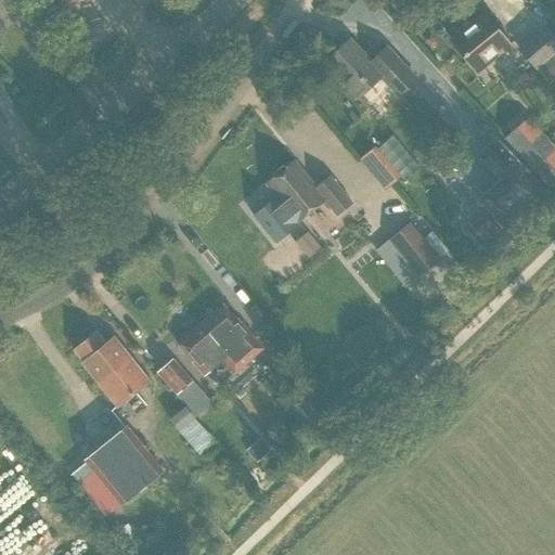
[(508,46),(482,14),(451,39),(477,72),(488,62),(508,46)]
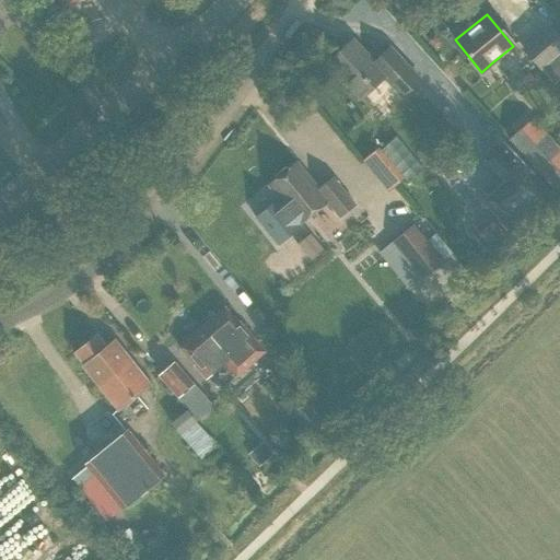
[(559,51),(559,37),(550,26),(525,47),(525,50),(540,69),(559,51)]
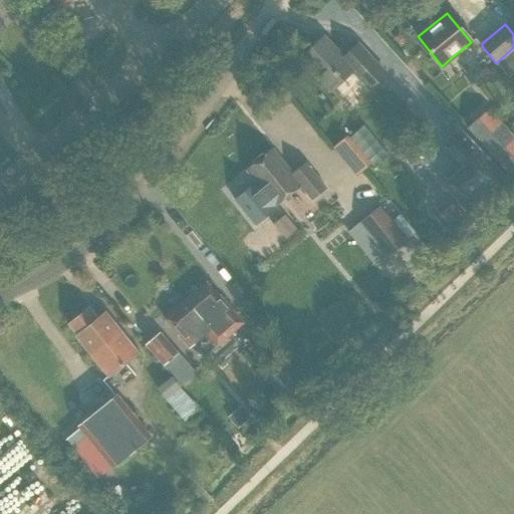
[(341,56),(338,52),(323,36),(300,58),(331,91),(351,72),(368,90),(388,73),(357,40),(341,56)]
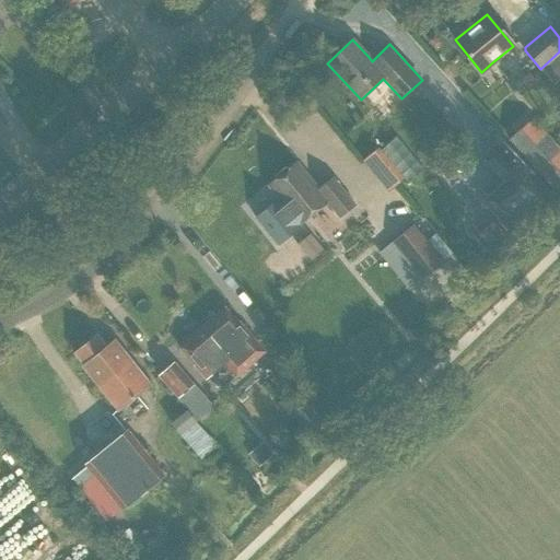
[(553,188),(559,183),(559,148),(532,118),(509,140),(553,188)]
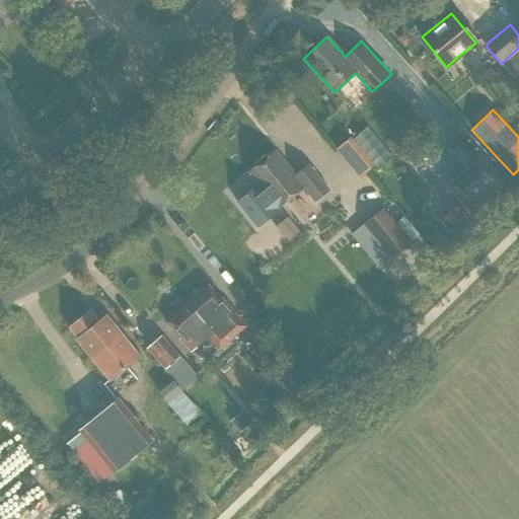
[(344,141),(368,168),(381,156),(357,129),(344,141)]
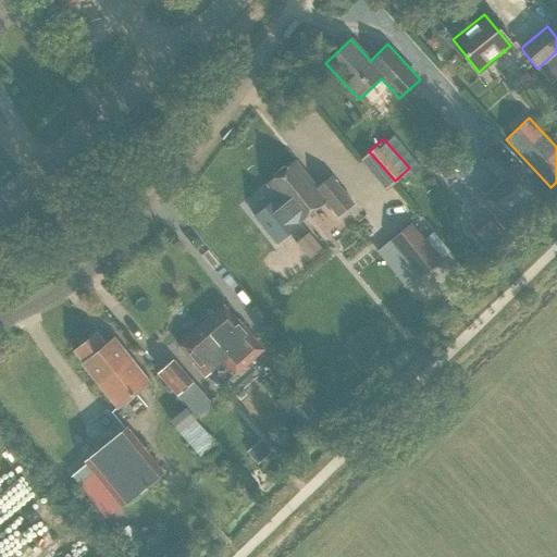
[(478,199),(511,234),(552,197),(534,177),(502,143),(483,160),(500,178),(478,199)]
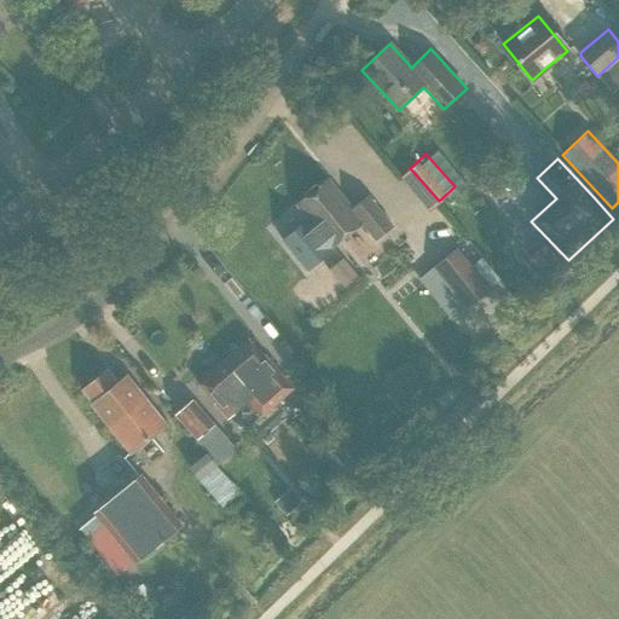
[(393,226),(368,195),(351,209),(328,180),(298,204),(308,218),(282,239),(308,271),(334,249),(333,248),(362,225),(375,241),(393,226)]
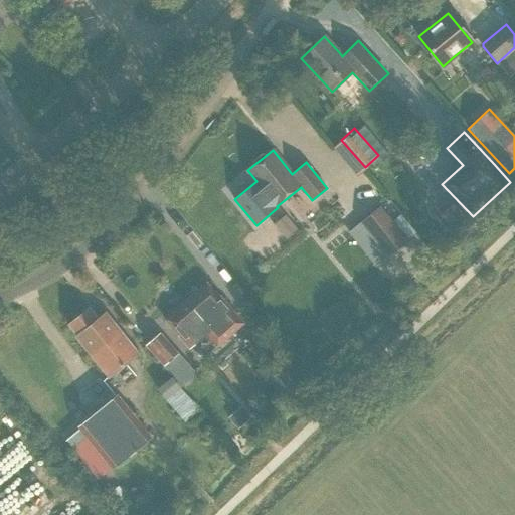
[(287,201),(275,214),(294,232),(306,219),(287,201)]
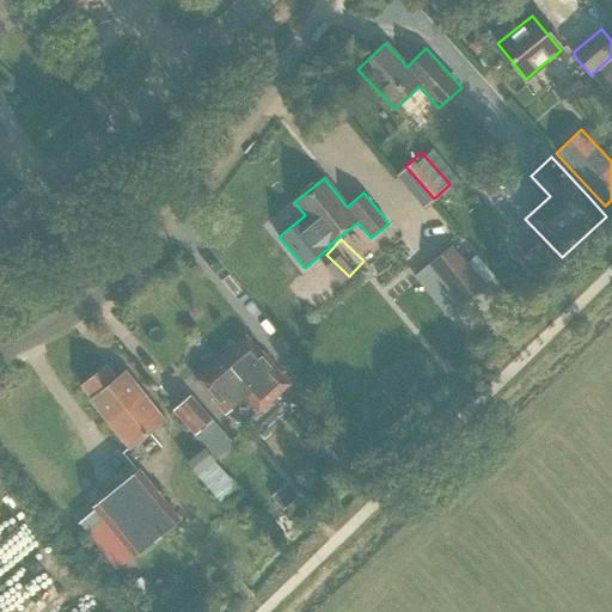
[(461,304),(484,285),(452,245),(429,264),(461,304)]
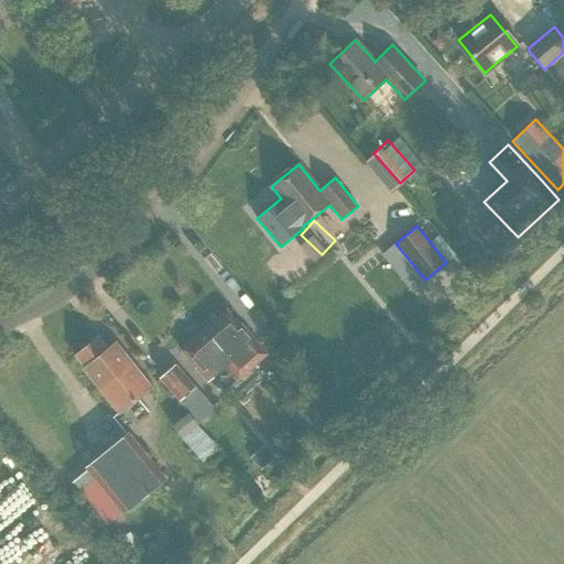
[(232,359),(232,358),(245,372),(270,350),(261,339),(257,344),(226,308),(205,327),(232,359)]
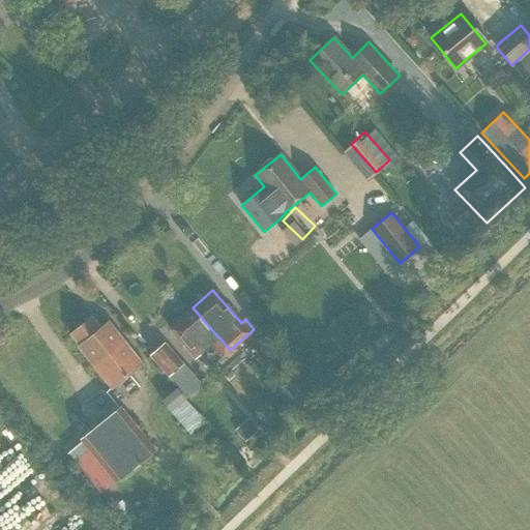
[(209,366),(230,350),(218,337),(193,307),(169,328),(196,358),(199,355),(209,366)]
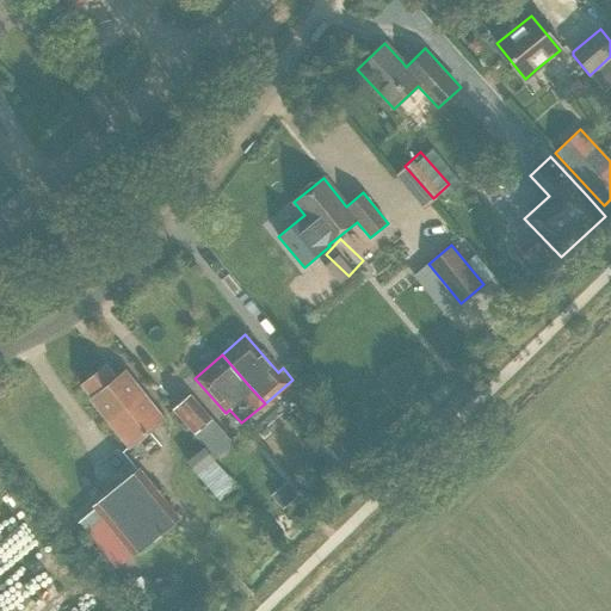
[(84,384),(133,445),(168,415),(129,368),(115,380),(105,368),(84,384)]
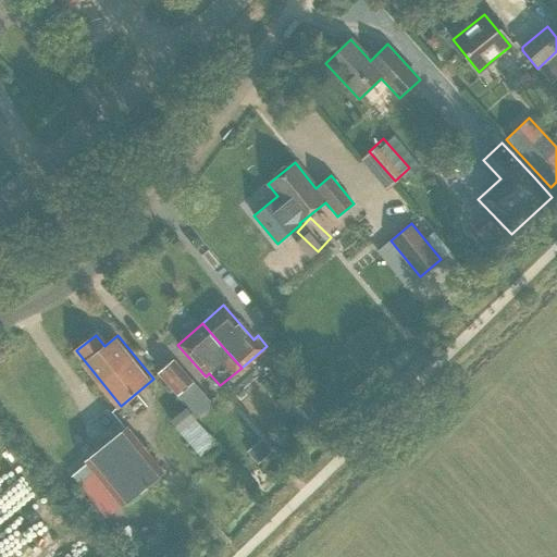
[(178,392),(193,379),(173,358),(159,371),(178,392)]
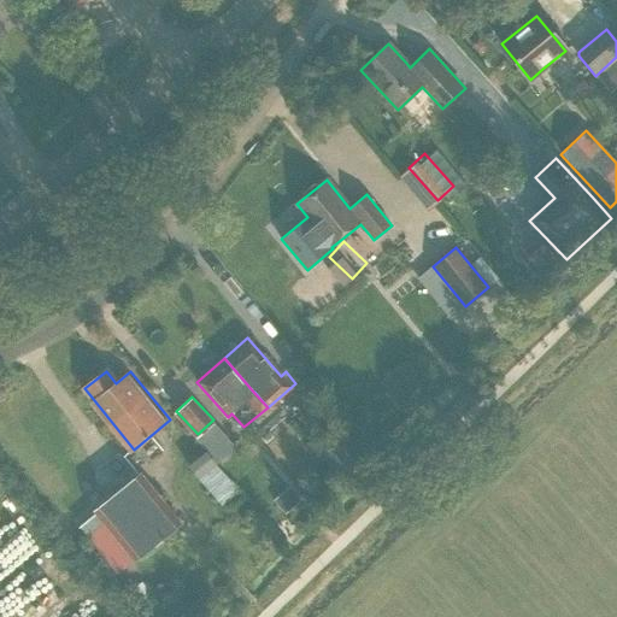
[(221,505),(239,489),(216,463),(215,464),(206,452),(189,465),(198,477),(197,479),(221,505)]
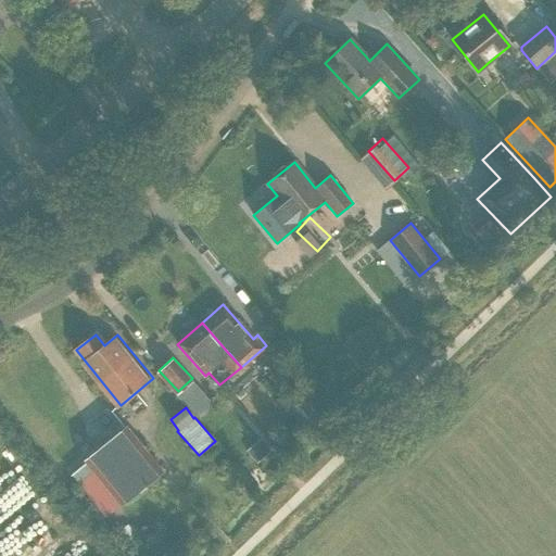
[(121,505),(163,471),(127,427),(85,460),(121,505)]
